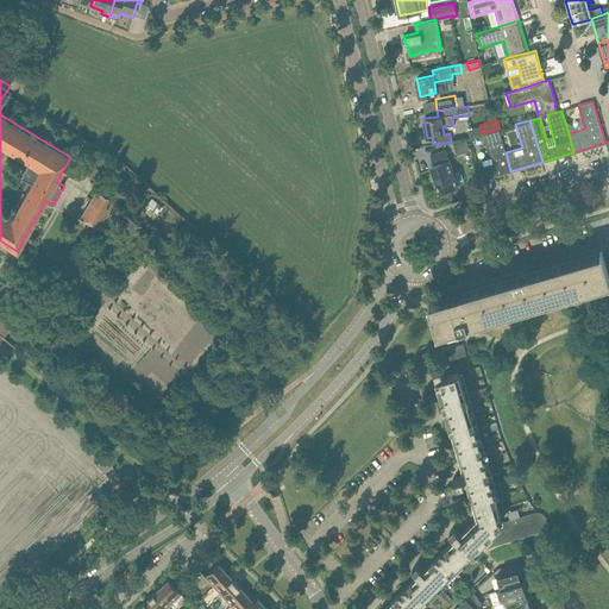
[(500,129),(484,133),(491,156),(473,161),(476,169),(478,180),(510,171),(506,152),(500,129)]
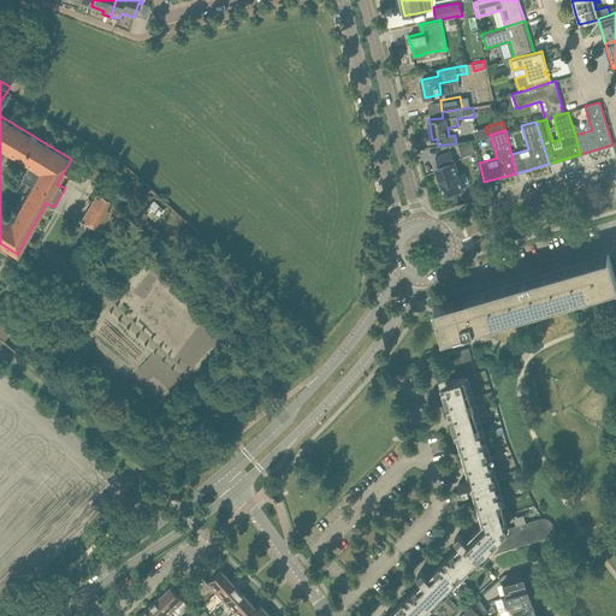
[(472,142),(458,146),(462,155),(474,152),(472,142)]
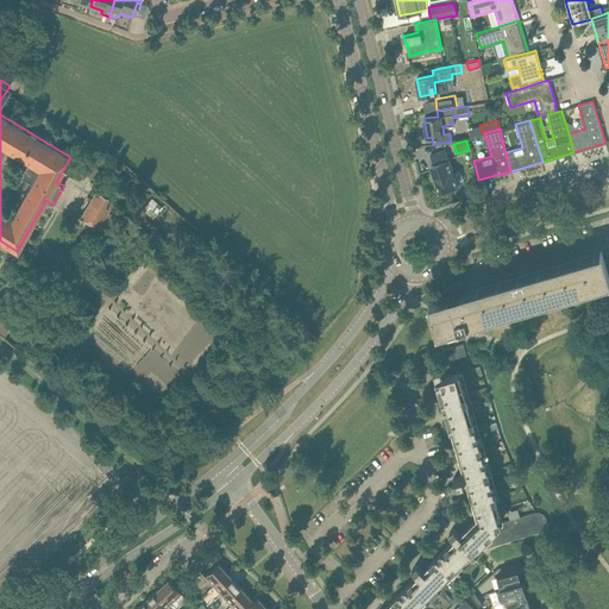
[(458,186),(445,150),(431,155),(434,164),(431,165),(440,192),(458,186)]
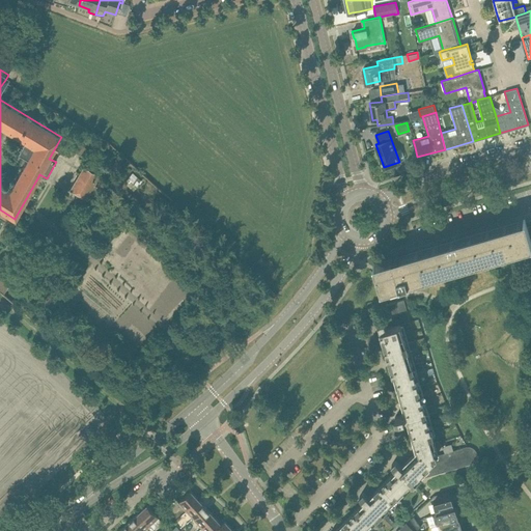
[(84,158),(89,149),(73,140),(67,148),(84,158)]
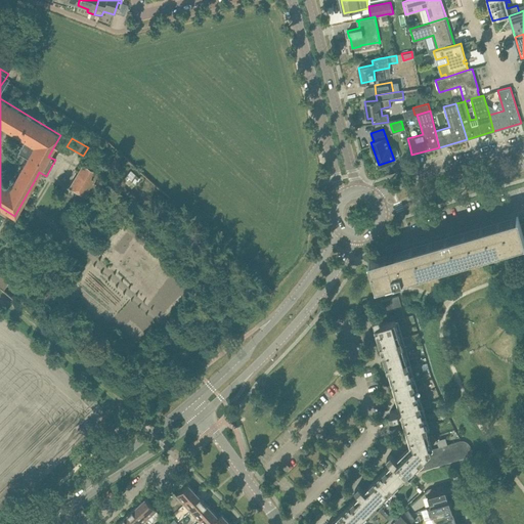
[(98,173),(80,163),(69,186),(86,197),(87,194),(94,199),(99,187),(92,184),(98,173)]
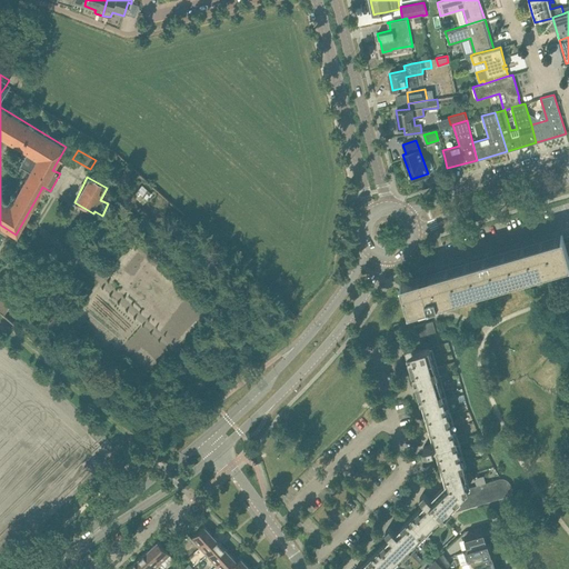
[(565,243),(563,237),(562,233),(400,281),(408,309),(568,261),(568,257),(568,256),(567,249),(565,243)]
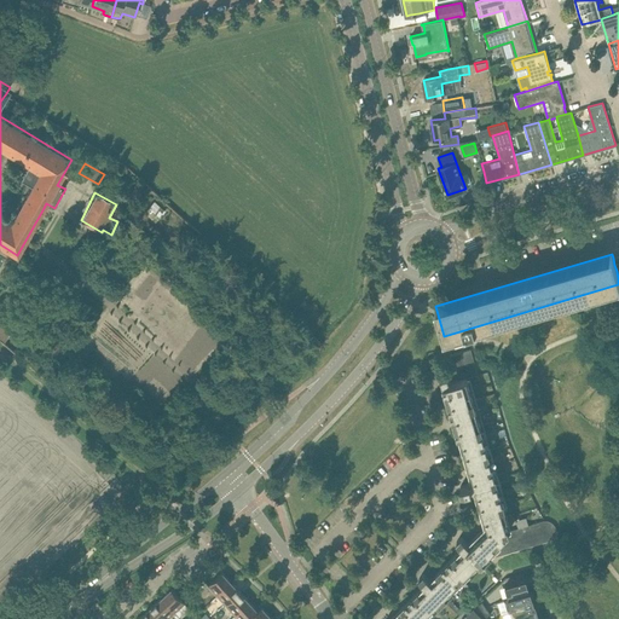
[(0,322),(0,339),(3,342),(12,333),(0,322)]
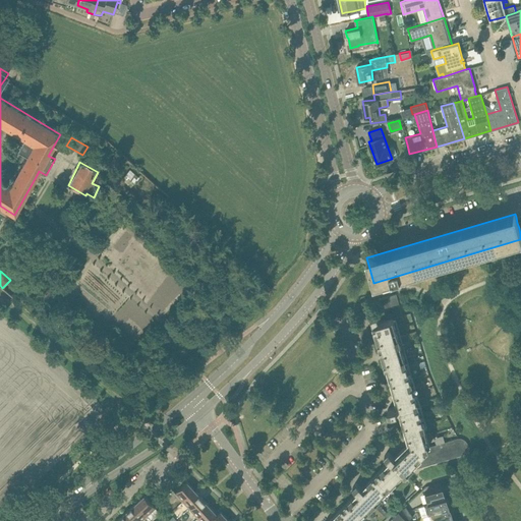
[(386,316),(401,311),(396,294),(381,298),(386,316)]
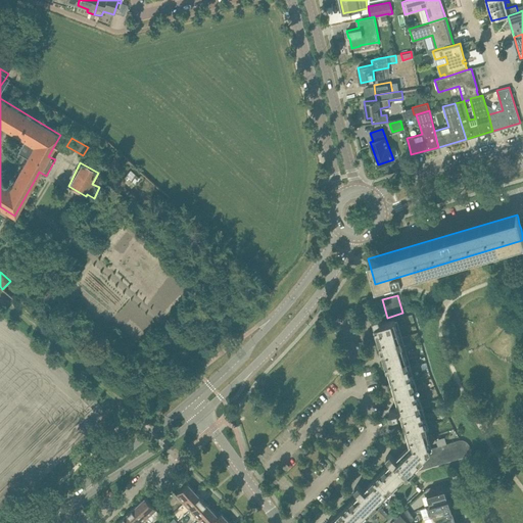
[(412,471),(415,468),(417,470),(463,457),(465,456),(466,455),(467,455),(468,453),(468,452),(469,450),(469,449),(469,448),(469,447),(469,446),(469,445),(468,444),(467,443),(467,442),(466,441),(465,441),(463,440),(462,439),(460,439),(459,439),(429,448),(426,437),(429,436),(427,429),(436,426),(434,419),(425,422),(421,408),(430,405),(428,398),(419,400),(414,386),(424,383),(422,377),(413,379),(409,365),(418,362),(416,355),(406,359),(401,343),(411,341),(410,334),(399,337),(395,323),(405,320),(403,316),(380,323),(379,320),(377,314),(372,315),(374,322),(375,325),(399,410),(397,409),(389,411),(390,416),(400,413),(410,444),(396,457),(395,459),(390,454),(386,458),(390,463),(385,468),(363,489),(359,484),(353,488),(359,493),(353,498),(328,522),(358,522),(408,475),(412,471)]
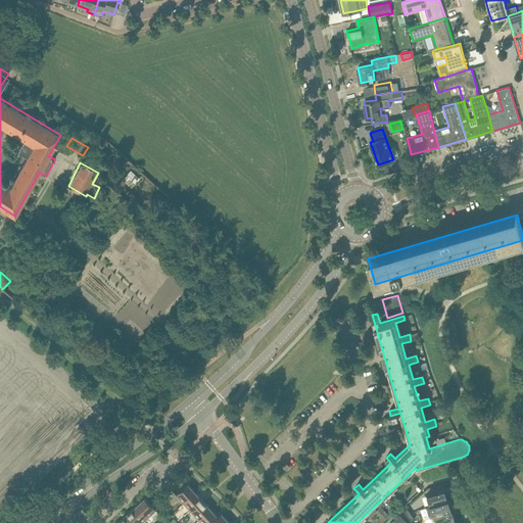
[(195,491),(188,483),(176,494),(183,503),(195,491)]
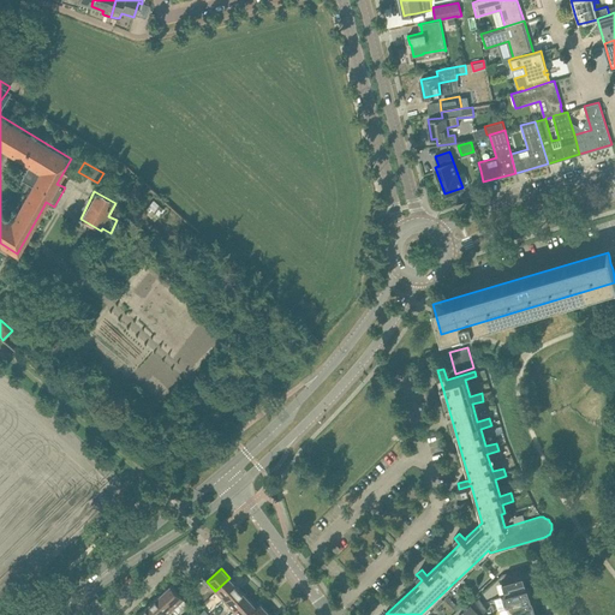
[(526,586),(523,574),(502,580),(506,593),(526,586)]
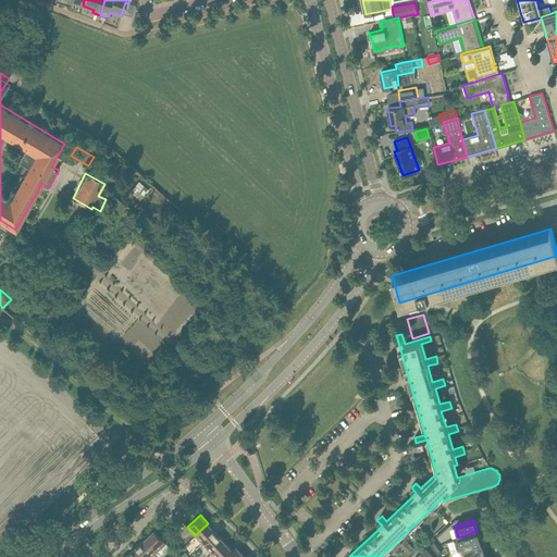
[(203,544),(217,532),(208,523),(195,535),(203,544)]
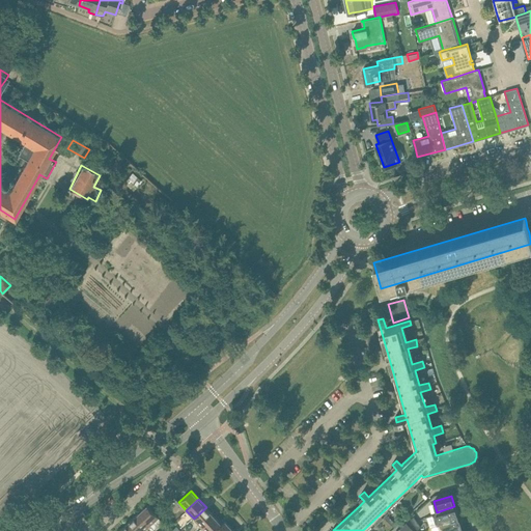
[(159,516),(147,505),(139,512),(150,525),(159,516)]
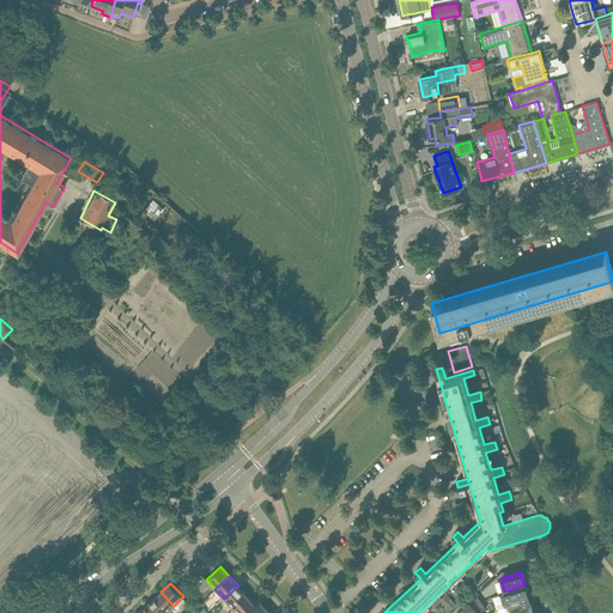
[(503,606),(529,598),(529,596),(526,584),(525,584),(504,592),(499,594),(503,606)]
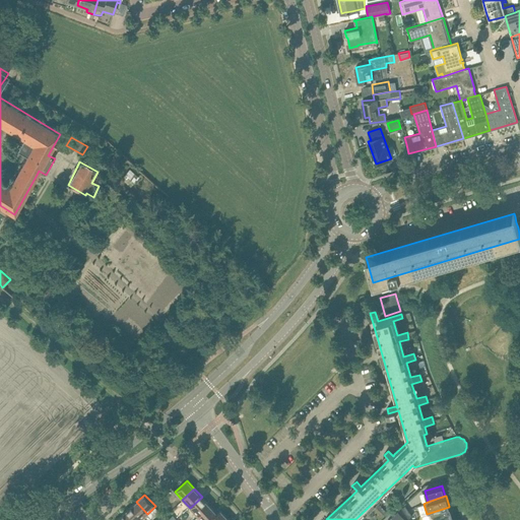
[(197,516),(209,505),(202,497),(190,508),(197,516)]
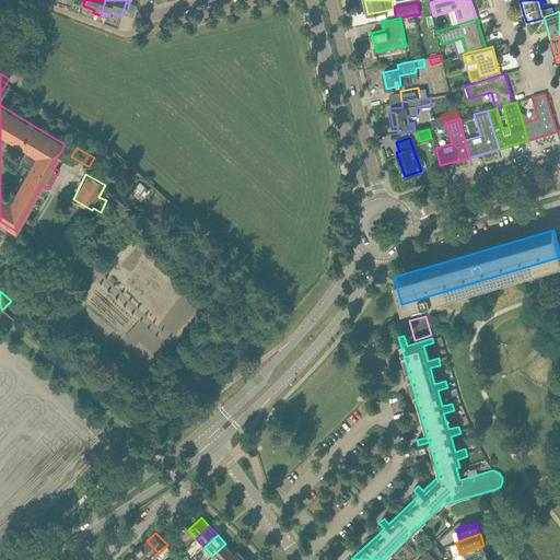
[(151,559),(159,553),(147,540),(138,549),(148,559),(151,559)]
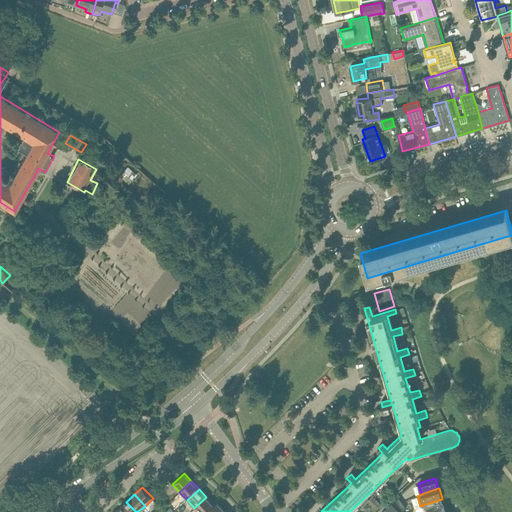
[(206,511),(213,505),(206,497),(194,508),(197,511),(206,511)]
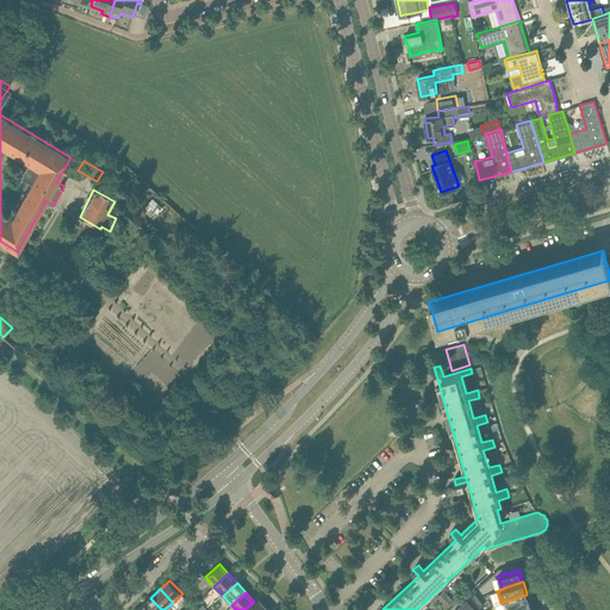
[(521,609),(533,605),(531,605),(529,598),(528,593),(527,593),(527,595),(500,603),(502,604),(504,609),(521,609)]
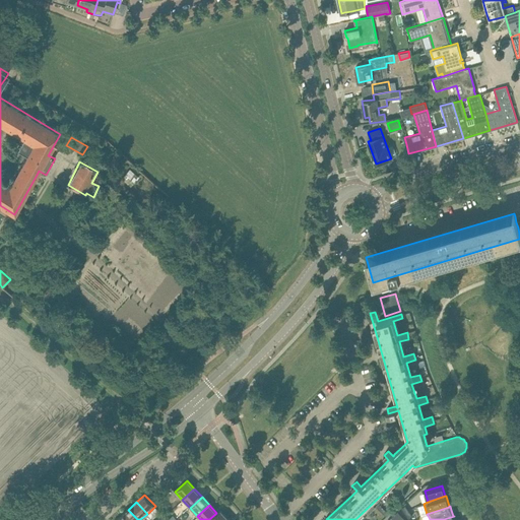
[(137,519),(128,510),(120,517),(122,519),(137,519)]
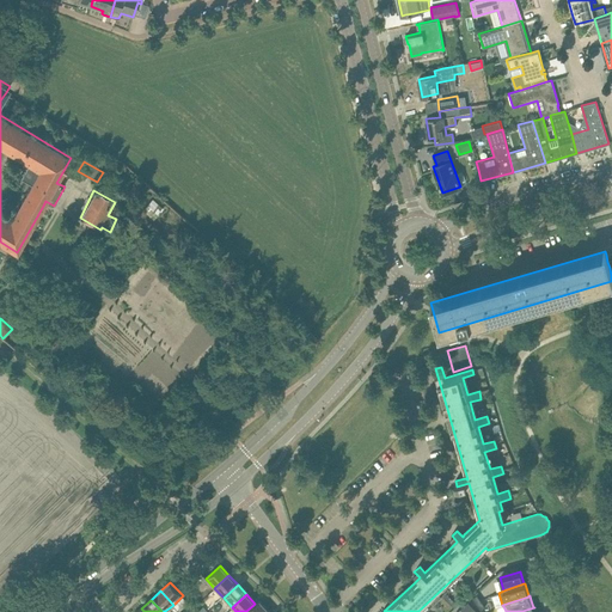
[(264,611),(268,610),(259,600),(255,604),(246,611),(264,611)]
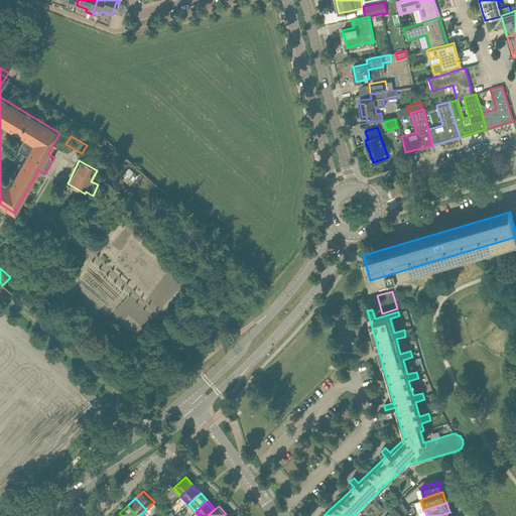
[(402,515),(394,507),(385,515),(402,515)]
